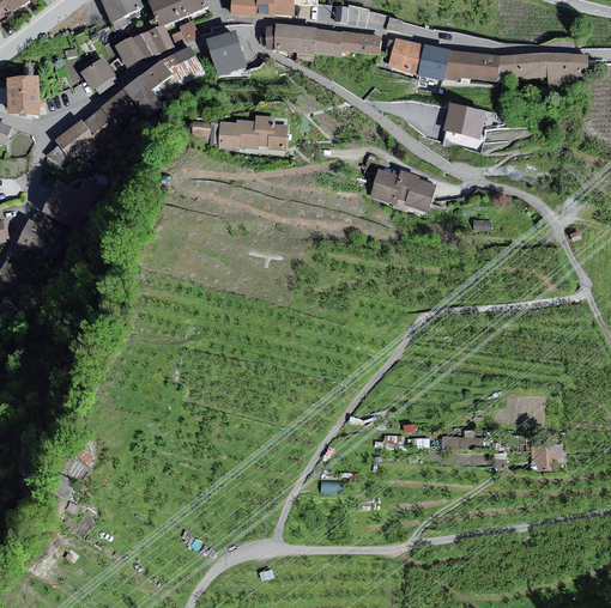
[(103,0),(102,6),(115,30),(126,25),(121,17),(141,6),(138,0),(103,0)]
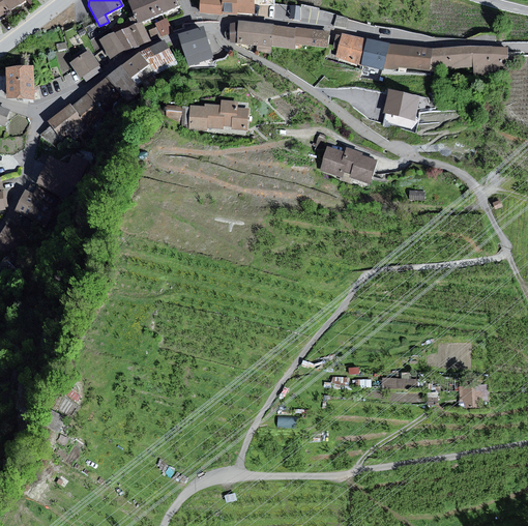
[(128,0),(138,21),(141,20),(177,3),(175,0),(128,0)]
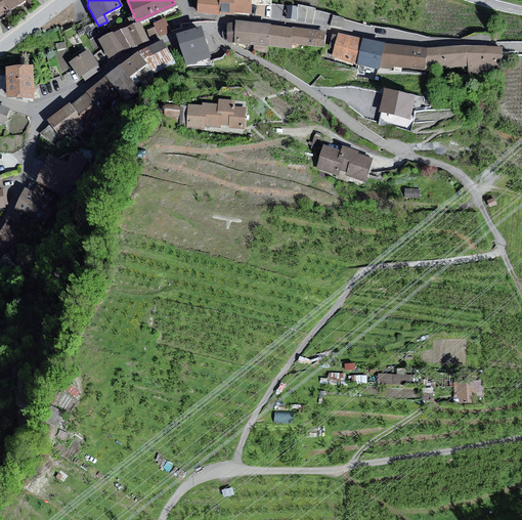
[(218,11),(218,0),(198,0),(198,9),(218,11)]
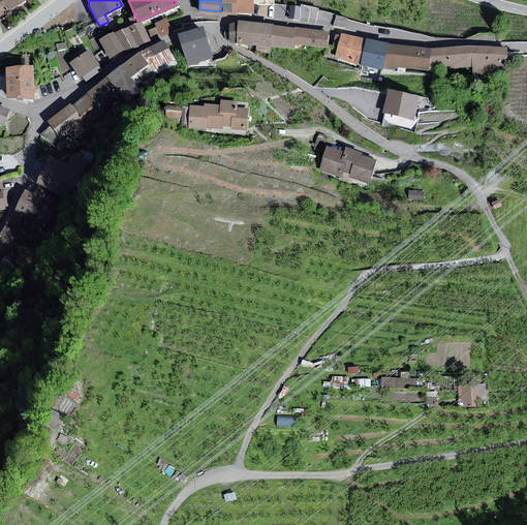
[(220,0),(220,11),(251,12),(252,2),(252,0),(220,0)]
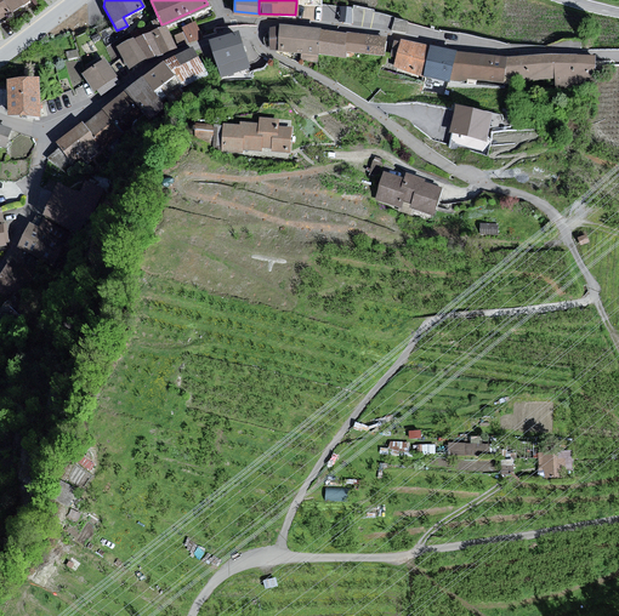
[(193,18),(180,26),(188,39),(203,33),(193,18)]
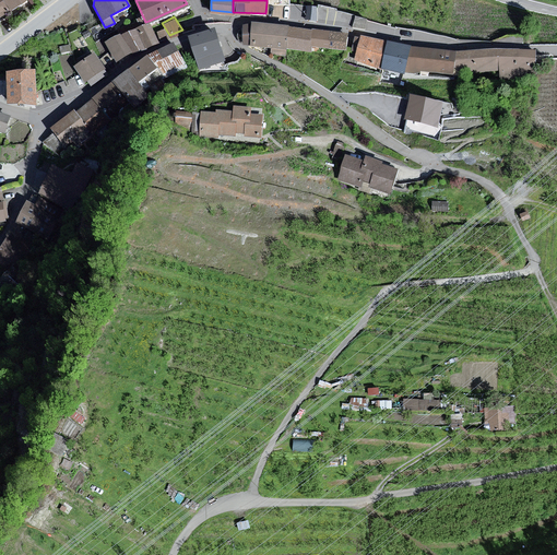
[(145,22),(137,26),(144,45),(158,39),(149,21),(145,22)]
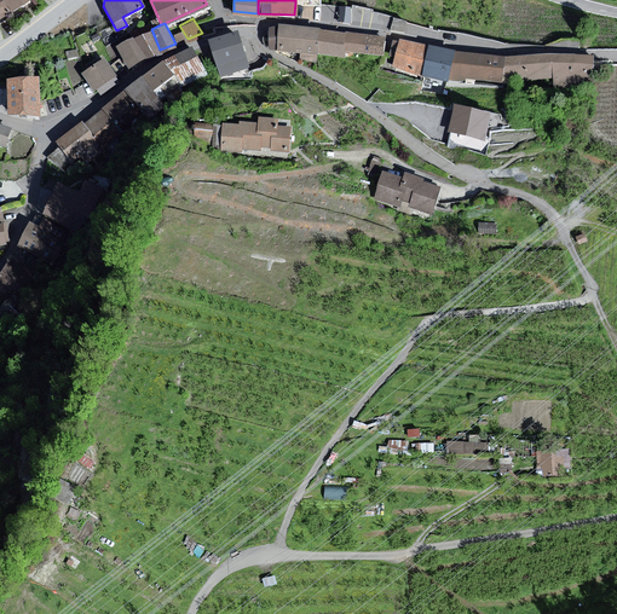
[(344,33),(275,24),(275,28),(266,28),(267,46),(275,50),(316,62),(316,53),(342,56),(344,33)]
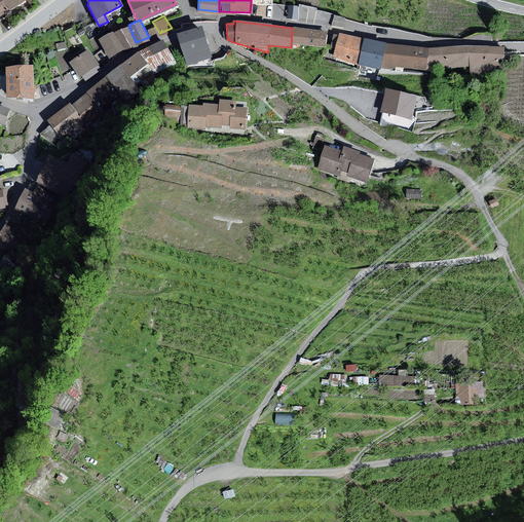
[(128,25),(113,32),(123,47),(131,44),(136,42),(128,25)]
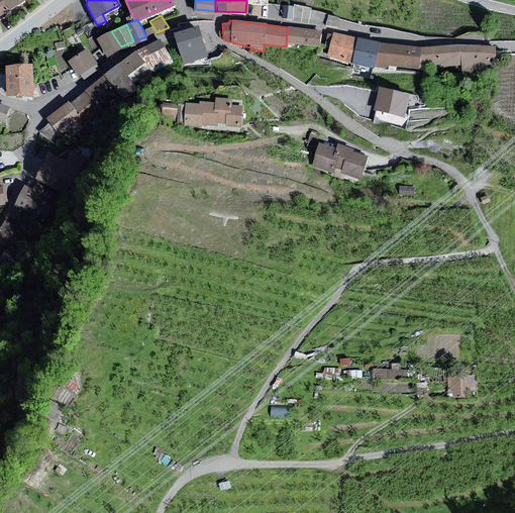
[(319,30),(287,25),(287,27),(287,42),(318,45),(319,30)]
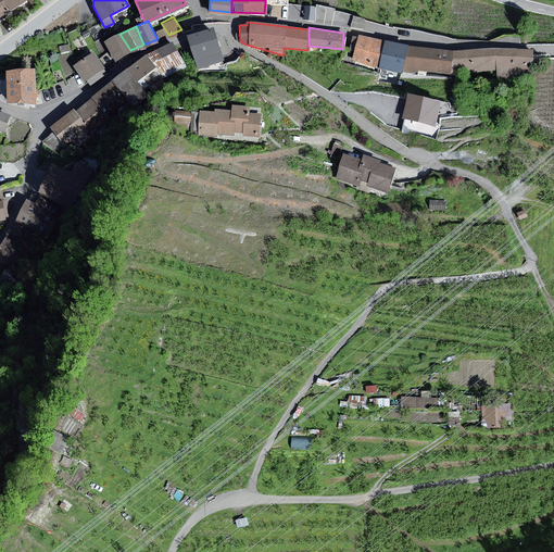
[(211,30),(186,38),(193,59),(218,50),(211,30)]
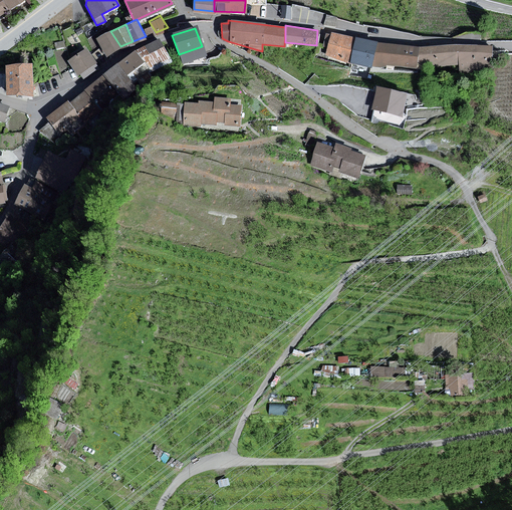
[(109,29),(95,36),(105,53),(120,46),(110,31),(109,29)]
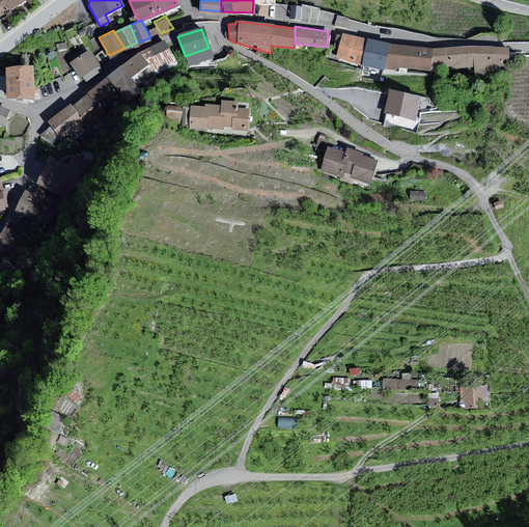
[(387,44),(339,32),(335,56),(383,67),(387,44)]
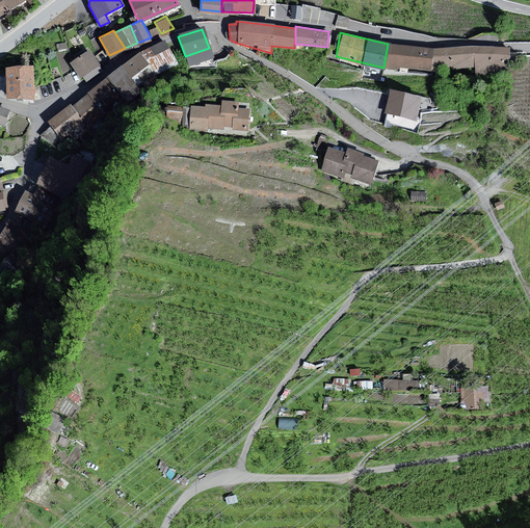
[(142,51),(140,54),(150,66),(155,73),(179,62),(164,41),(142,51)]
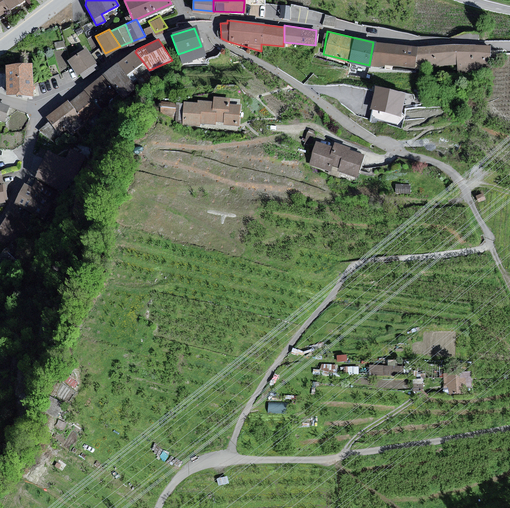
[(416,47),(373,42),(369,65),(418,70),(416,47)]
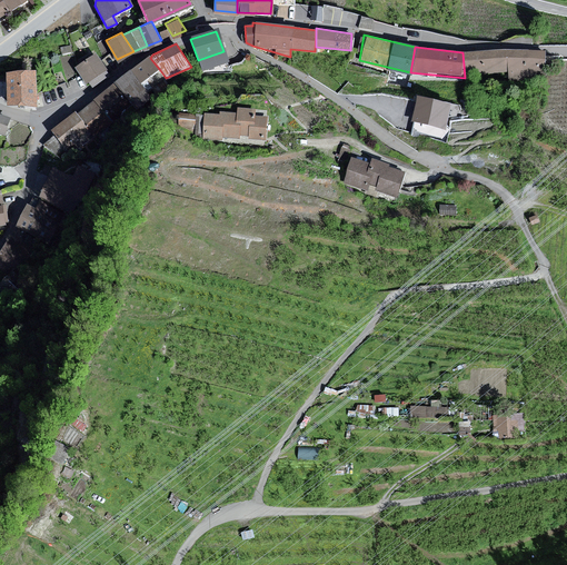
[(544,79),(544,51),(511,50),(480,50),(463,52),(465,78),(501,79),(525,80),(544,79)]
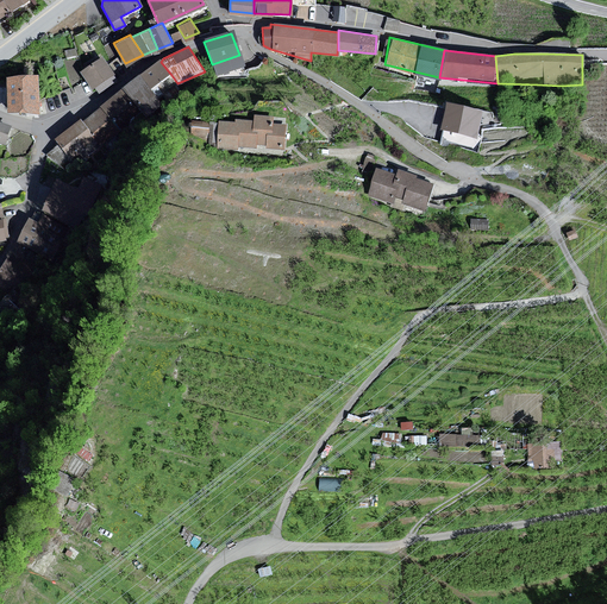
[(104,56),(81,70),(94,89),(118,76),(104,56)]
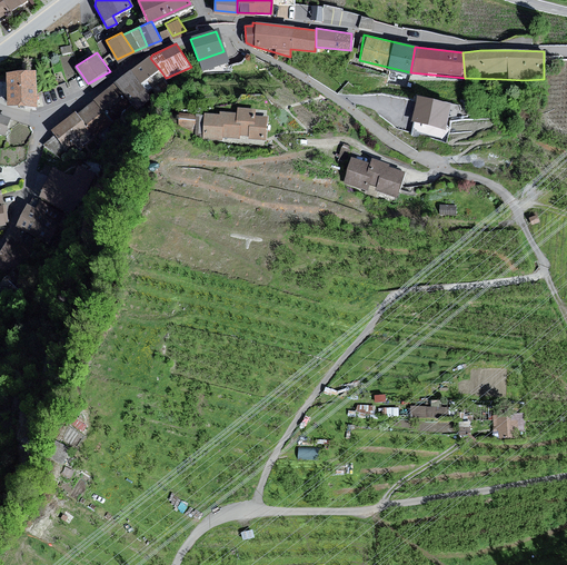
[(117,82),(77,114),(96,135),(115,124),(106,111),(126,98),(135,103),(149,93),(141,83),(160,70),(150,58),(128,72),(117,82)]
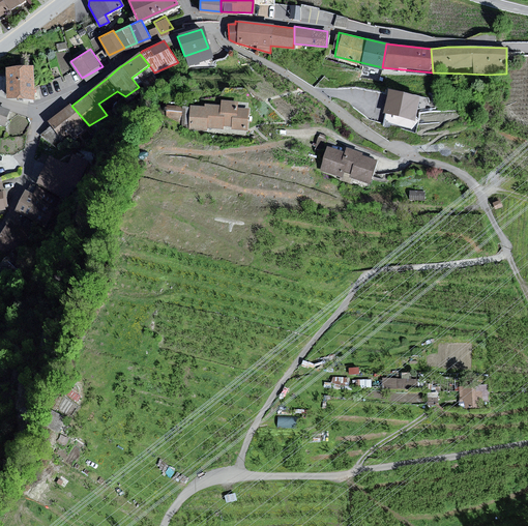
[(33,64),(4,66),(5,93),(34,97),(33,64)]
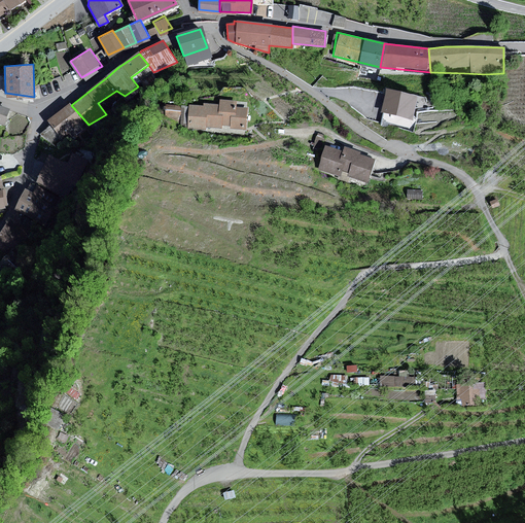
[(411,123),(418,93),(386,84),(379,114),(411,123)]
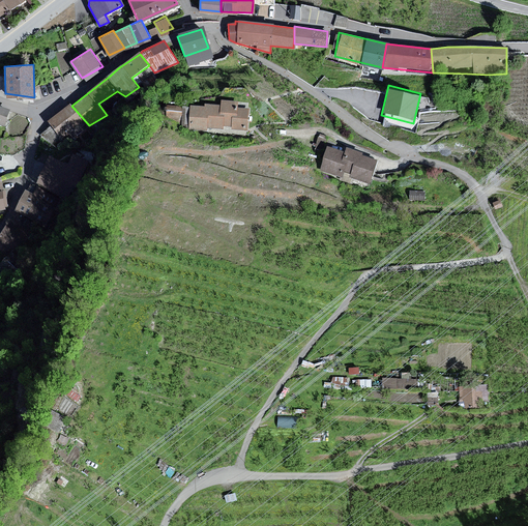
[(246,132),(245,109),(237,107),(236,100),(218,99),(220,105),(203,103),(203,106),(187,105),(187,120),(189,121),(188,127),(207,130),(208,128),(223,132),(223,125),(231,125),(231,128),(246,132)]
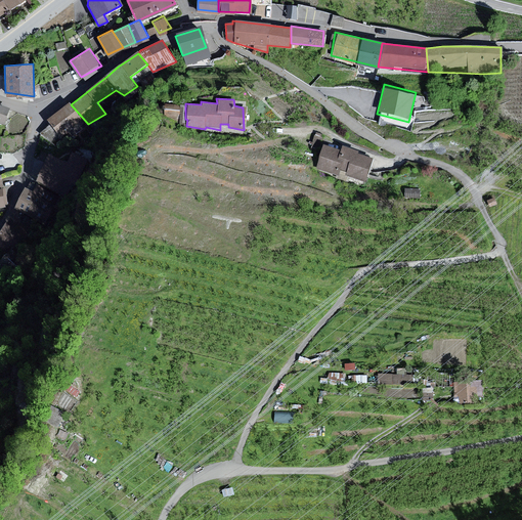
[(70,102),(46,119),(62,139),(87,125),(71,104),(70,102)]
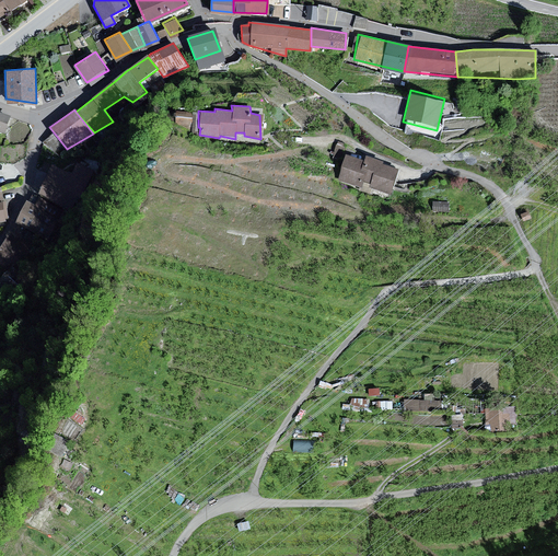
[(189,109),(173,109),(173,126),(189,128),(189,109)]
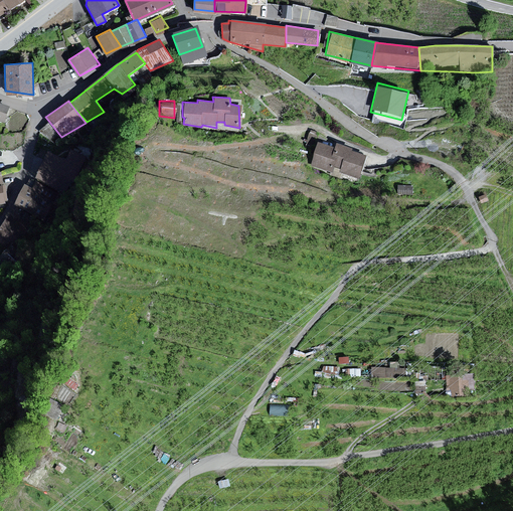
[(331,147),(314,142),(310,163),(332,172),(333,166),(340,167),(340,169),(359,176),(365,156),(350,151),(349,149),(335,141),(331,147)]
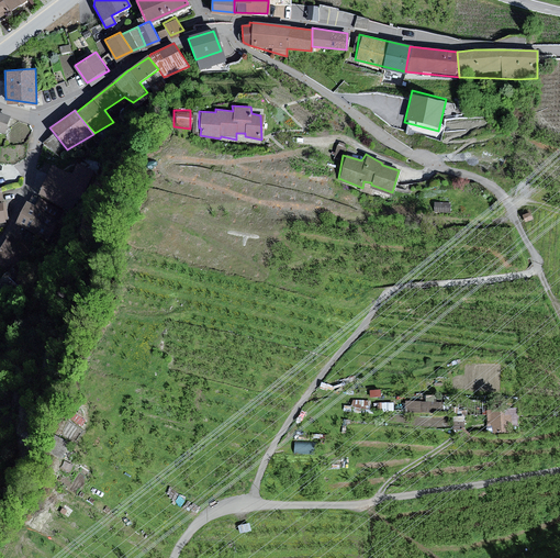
[(51,167),(40,196),(68,204),(79,177),(51,167)]
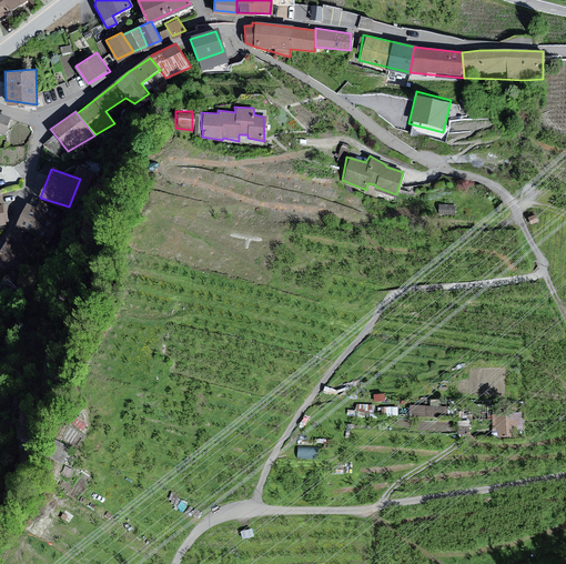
[(29,203),(18,227),(39,233),(51,215),(29,203)]
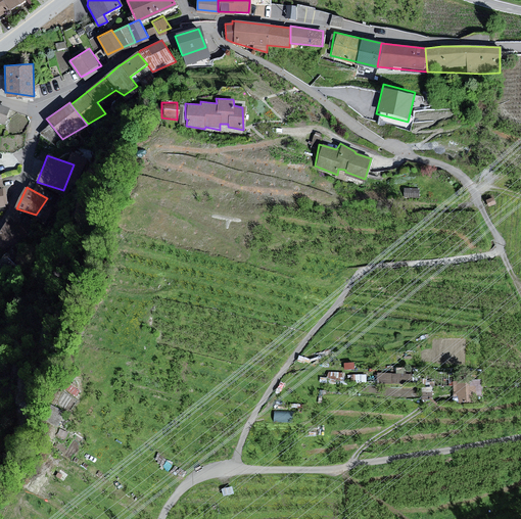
[(10,217),(0,235),(0,243),(9,253),(33,228),(10,217)]
